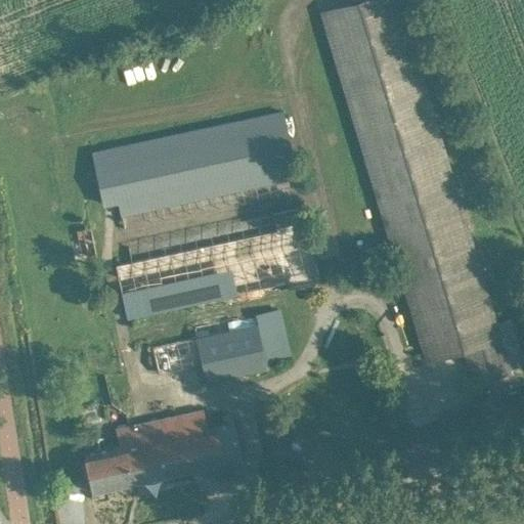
[(496,321),(400,0),(351,0),(352,2),(320,10),(427,359),(464,348),(474,381),(510,369),(505,350),(500,337),(512,334),(507,318),(496,321)]
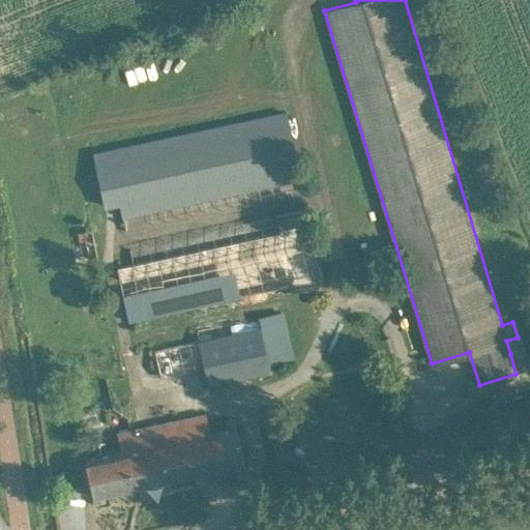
[(126,231),(302,195),(287,114),(94,153),(104,201),(119,198),(126,231)]
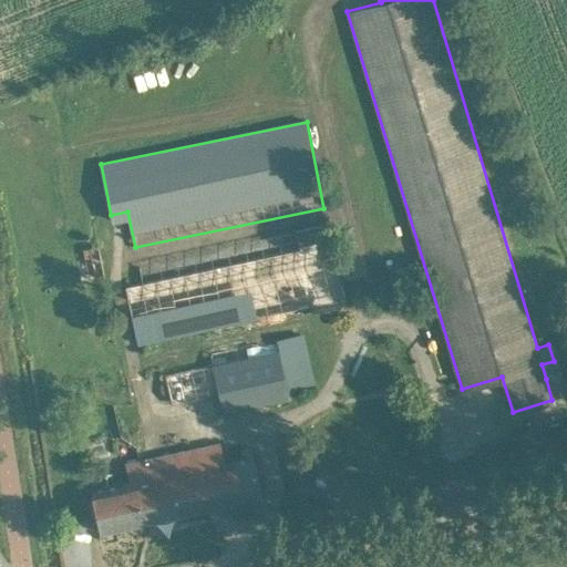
[(206,338),(297,320),(297,319),(346,308),(329,226),(138,265),(143,282),(126,286),(137,342),(205,329),(206,338)]
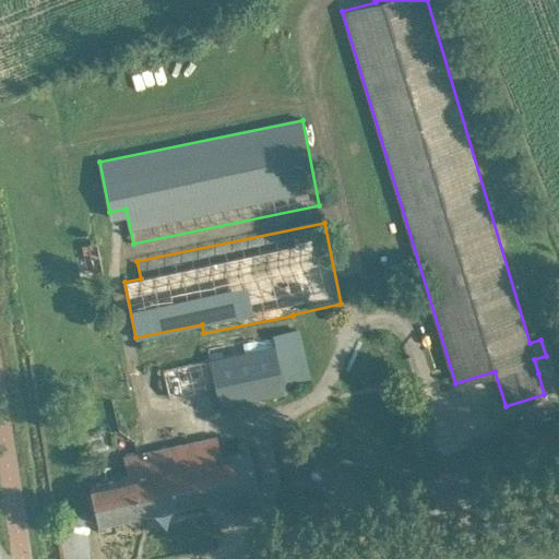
[(85,275),(103,272),(96,240),(79,245),(85,275)]
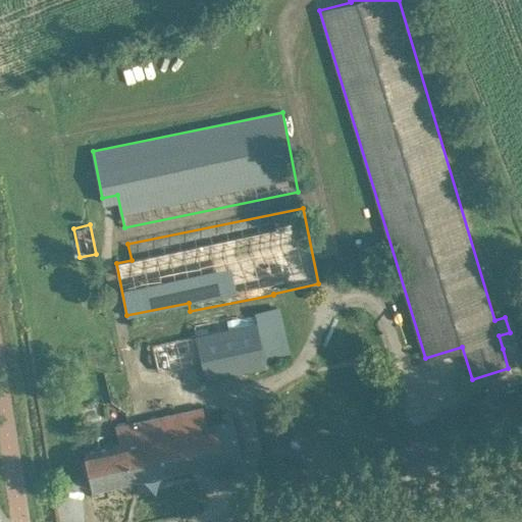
[(254,310),(193,324),(195,332),(202,362),(206,381),(267,367),(266,360),(291,354),(279,306),(255,312),(254,310)]
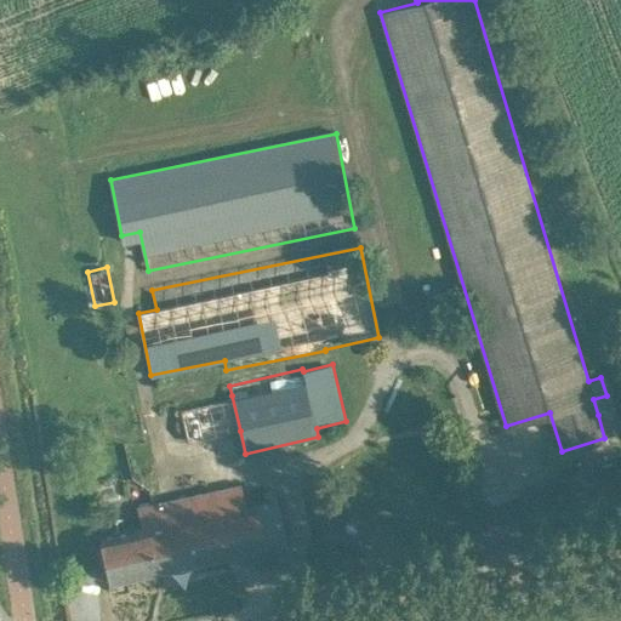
[(229,396),(174,409),(177,425),(188,421),(192,437),(237,426),(229,396)]
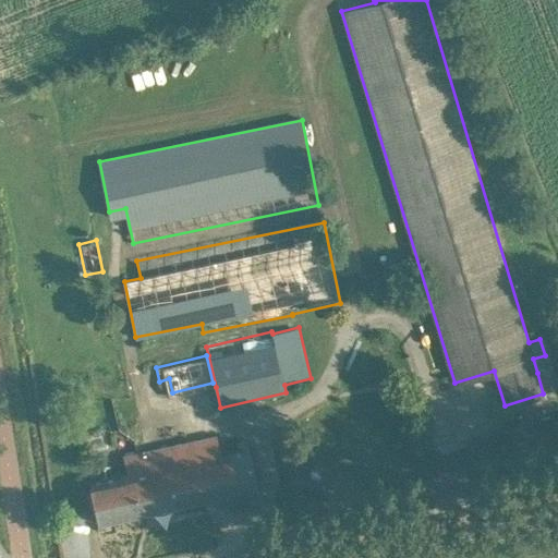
[(220,453),(217,435),(123,456),(128,474),(89,483),(98,523),(257,488),(247,448),(220,453)]
